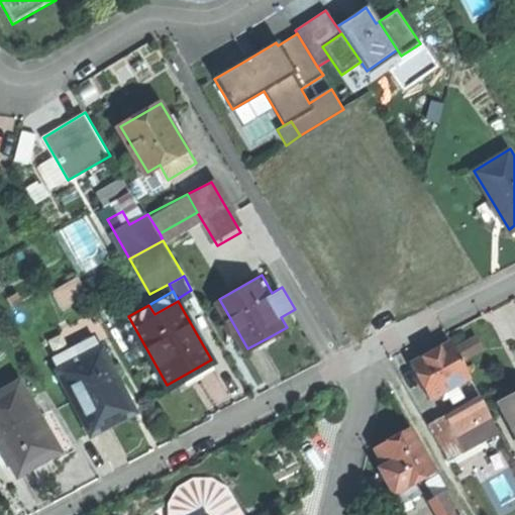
[(56,356),(78,343),(93,335),(88,324),(49,345),(56,356)]
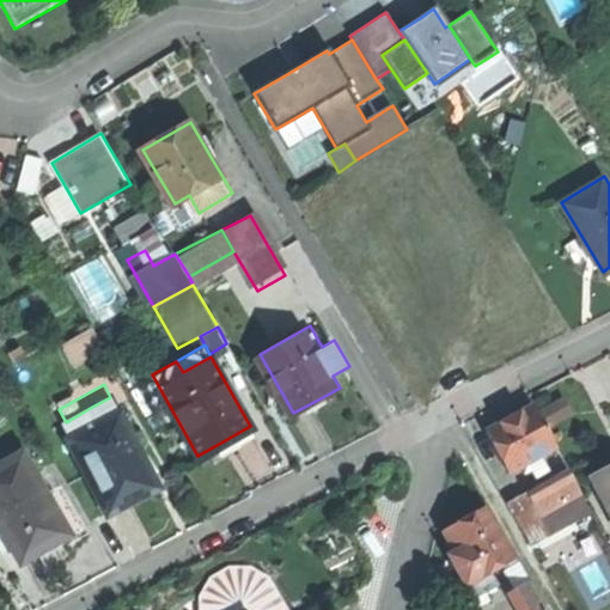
[(541,408),(549,424),(572,413),(563,396),(541,408)]
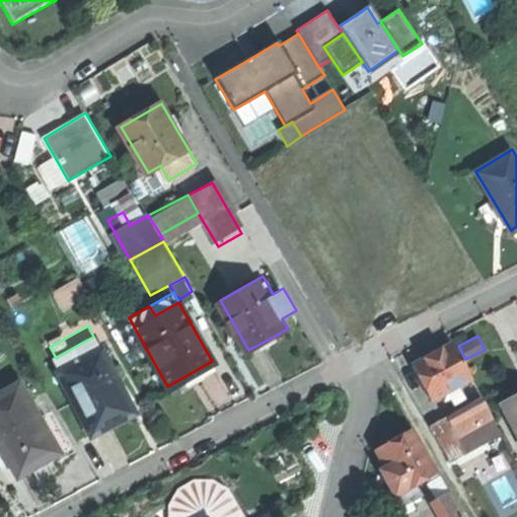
[(58,371),(91,432),(115,419),(134,408),(93,337),(78,345),(85,356),(58,371)]
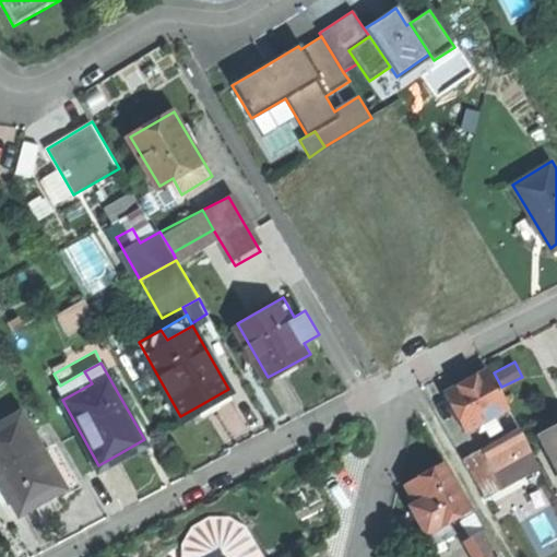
[(462,381),(446,391),(466,429),(481,422),(492,416),(509,406),(488,368),(462,381)]
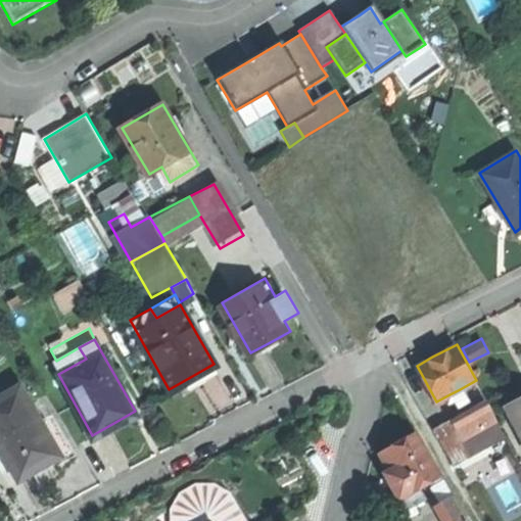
[(0,398),(0,450),(18,479),(37,467),(55,457),(36,425),(44,420),(24,385),(0,398)]
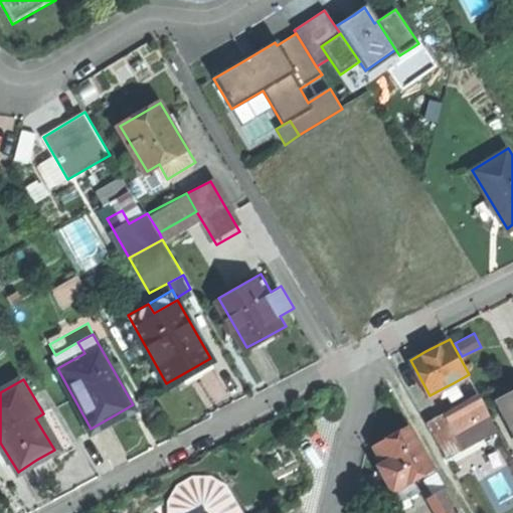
[(459,395),(453,383),(443,388),(449,400),(459,395)]
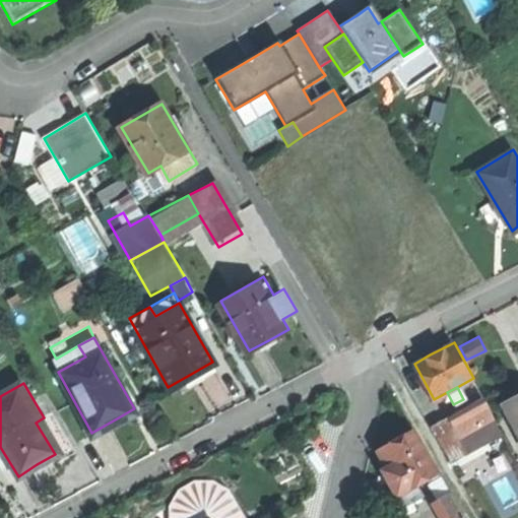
[(517,393),(502,402),(517,431),(517,393)]
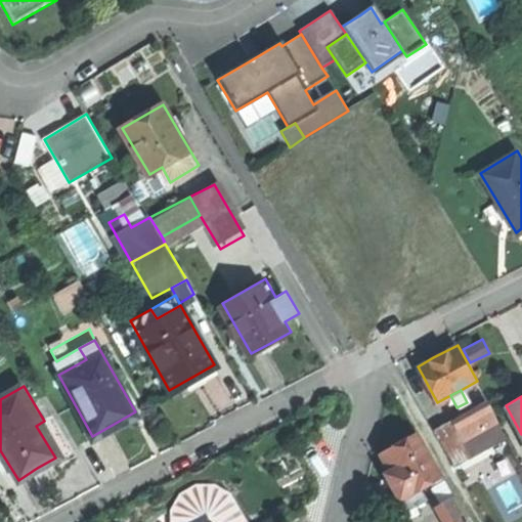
[(454,423),(464,440),(482,431),(498,422),(489,403),(454,423)]
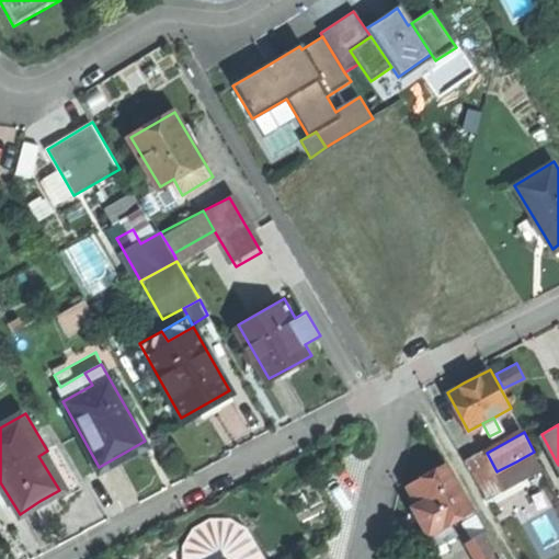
[(499,489),(504,487),(497,471),(487,453),(485,448),(478,452),(494,482),(499,489)]
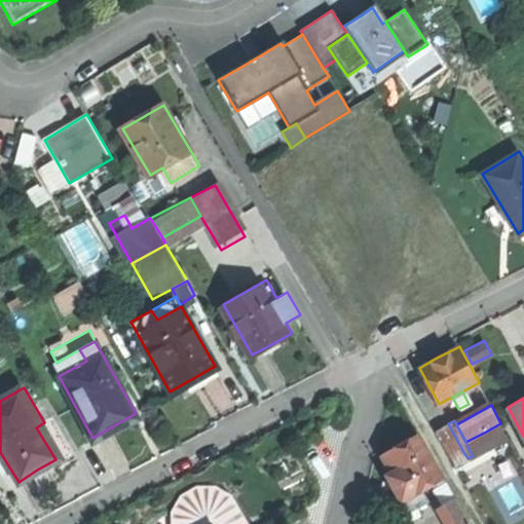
[(437,429),(452,458),(463,452),(448,423),(437,429)]
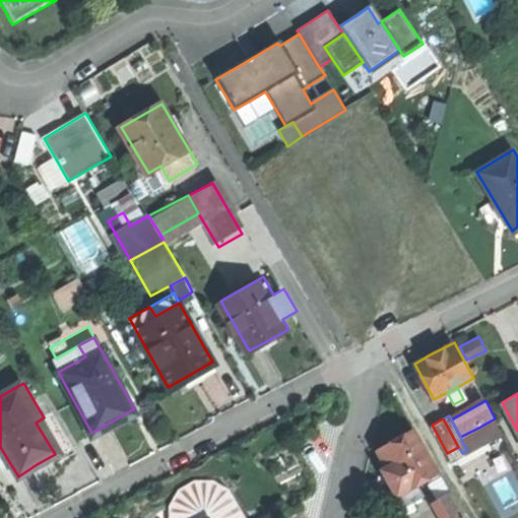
[(503,432),(495,418),(478,428),(486,441),(503,432)]
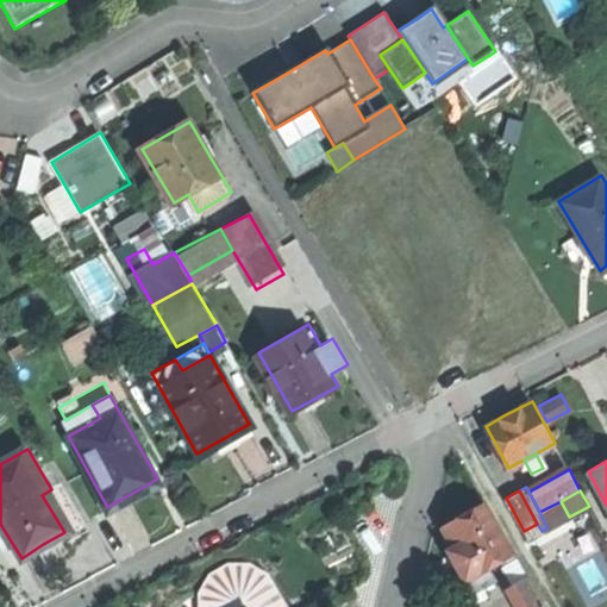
[(569,517),(561,501),(539,512),(548,529),(569,517)]
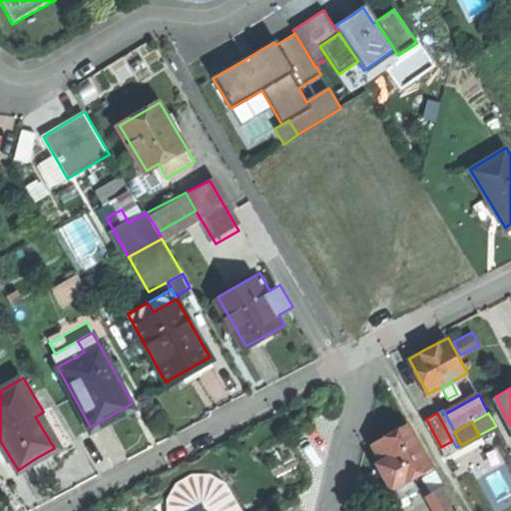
[(390,435),(373,445),(387,471),(382,474),(391,490),(394,489),(414,478),(434,466),(411,424),(390,435)]
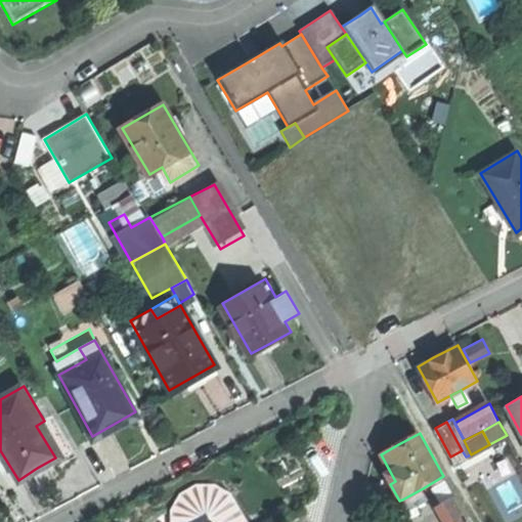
[(454,463),(466,457),(462,450),(450,457),(454,463)]
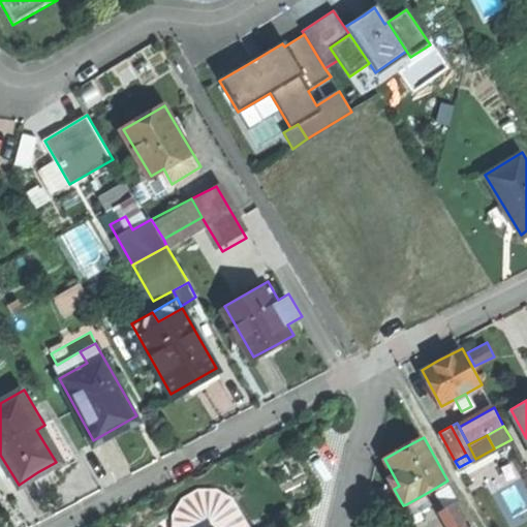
[(175,526),(251,526),(236,499),(219,489),(200,489),(184,498),(175,515),(175,526)]
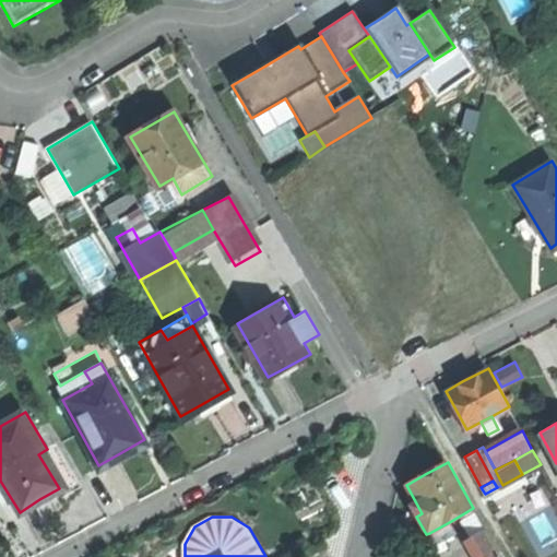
[(458,533),(451,521),(429,533),(436,545),(458,533)]
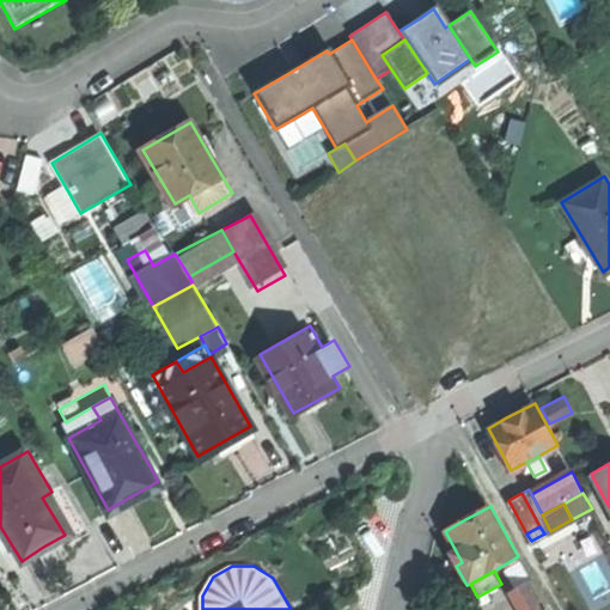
[(517,590),(528,609),(549,609),(534,580),(517,590)]
